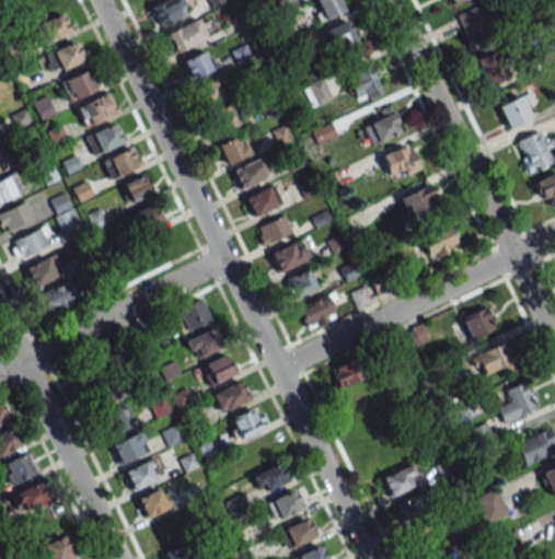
[(64,4),(60,0),(31,0),(29,1),(37,18),(64,4)]
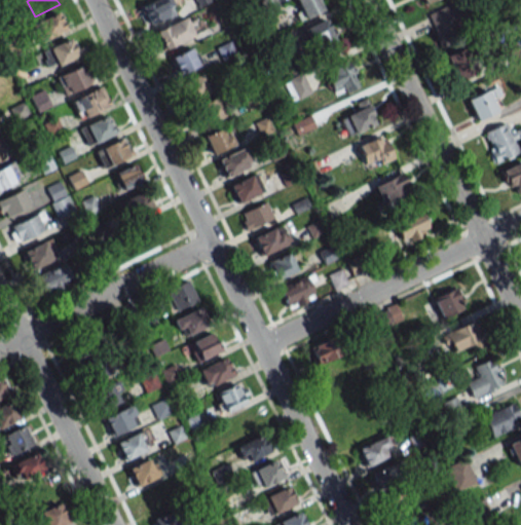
[(161,0),(146,7),(155,26),(181,13),(174,0),(161,0)]
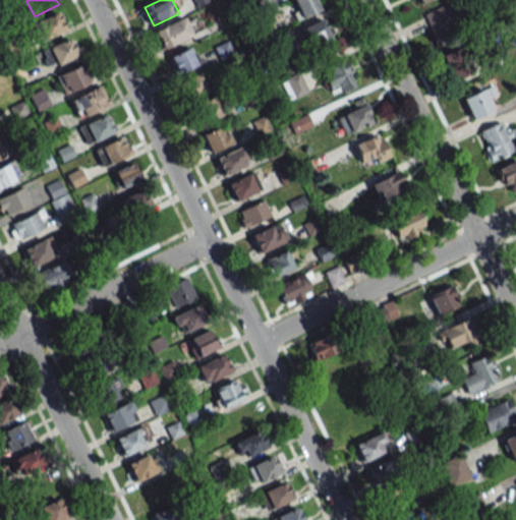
[(294,0),(303,19),(324,11),(319,0),(294,0)]
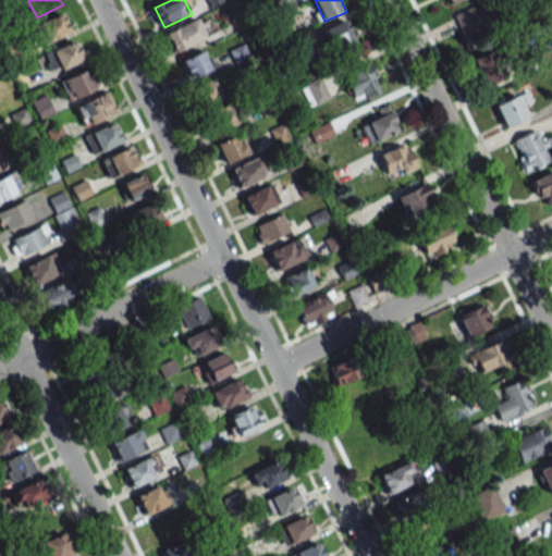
[(465,41),(492,39),(489,9),(463,11),(465,41)]
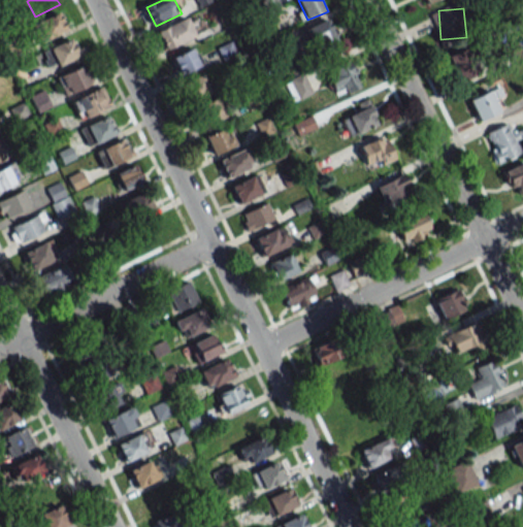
[(71,31),(62,12),(39,23),(48,41),(71,31)]
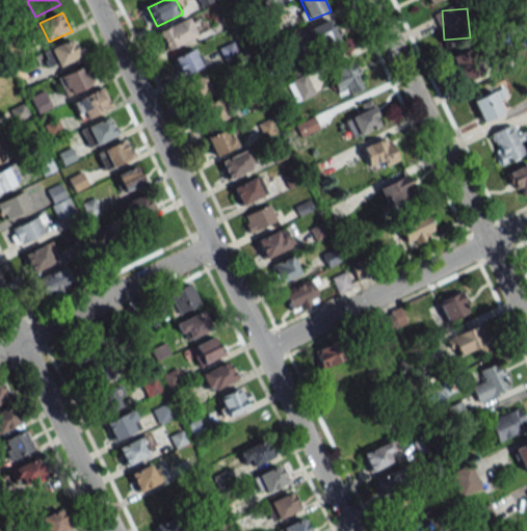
[(200,37),(192,19),(161,31),(169,50),(200,37)]
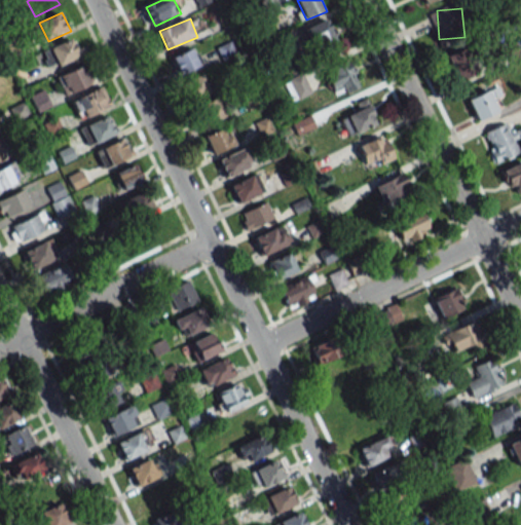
[(344,48),(328,20),(308,31),(324,60),(344,48)]
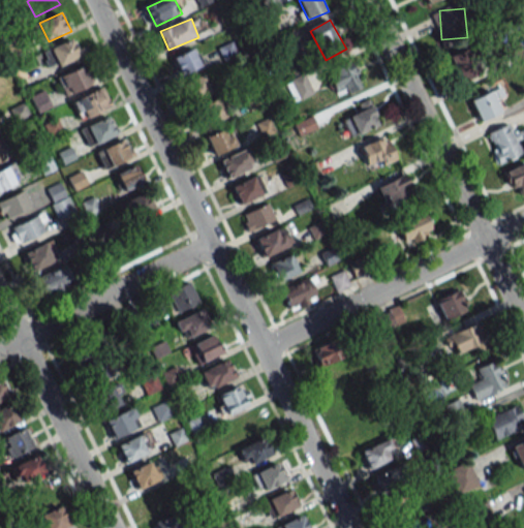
[(83,58),(75,39),(47,52),(54,69),(83,58)]
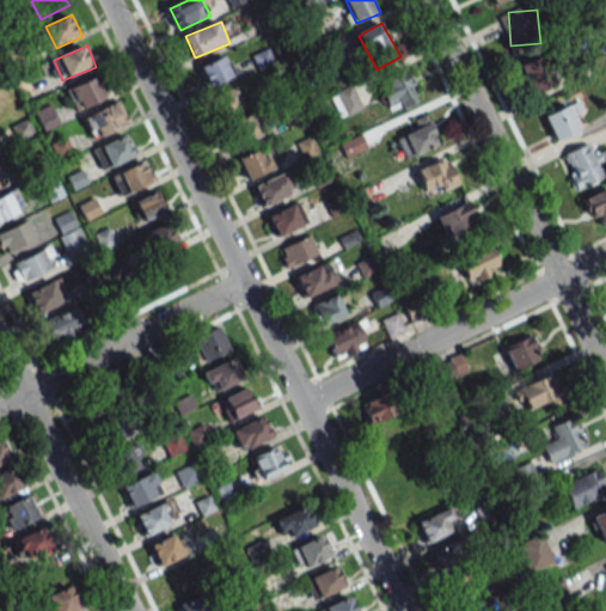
[(204,68),(213,87),(238,75),(228,56),(204,68)]
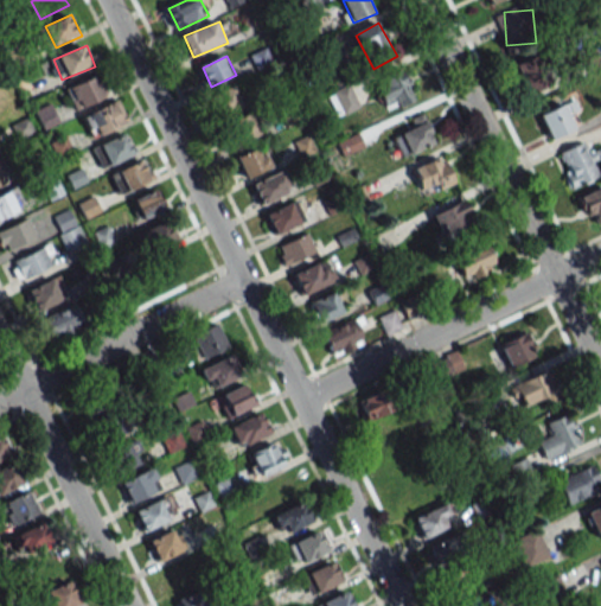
[(522,64),(528,94),(557,87),(550,57),(522,64)]
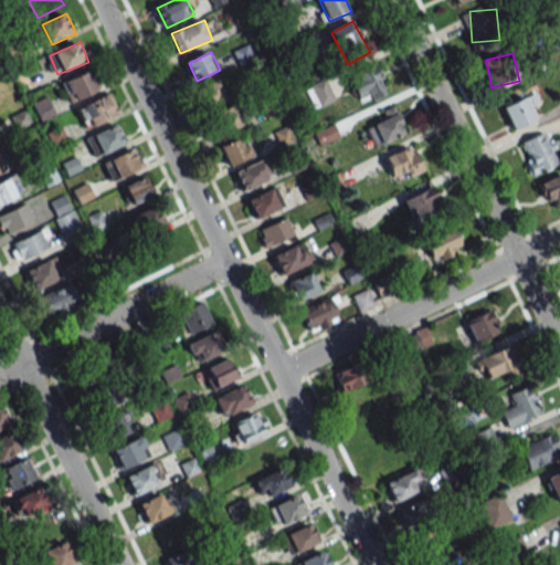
[(350,77),(365,104),(392,91),(378,63),(350,77)]
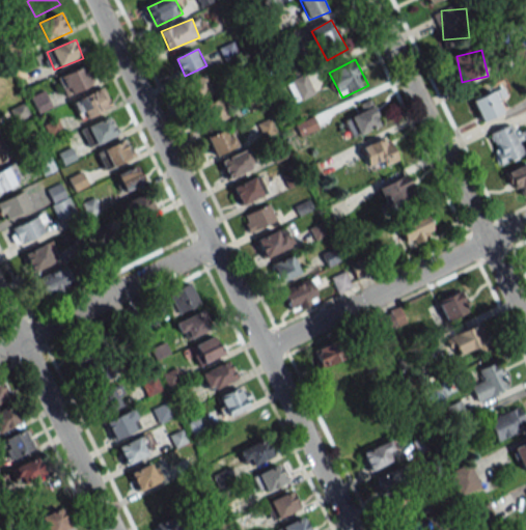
[(98,82),(88,64),(61,79),(71,96),(98,82)]
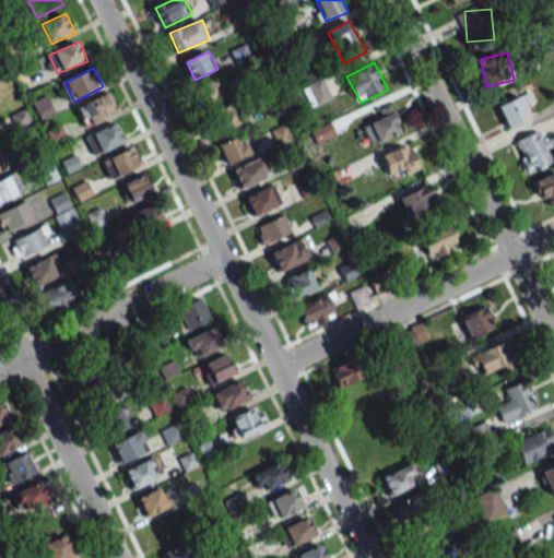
[(200,87),(210,107),(228,98),(219,79),(200,87)]
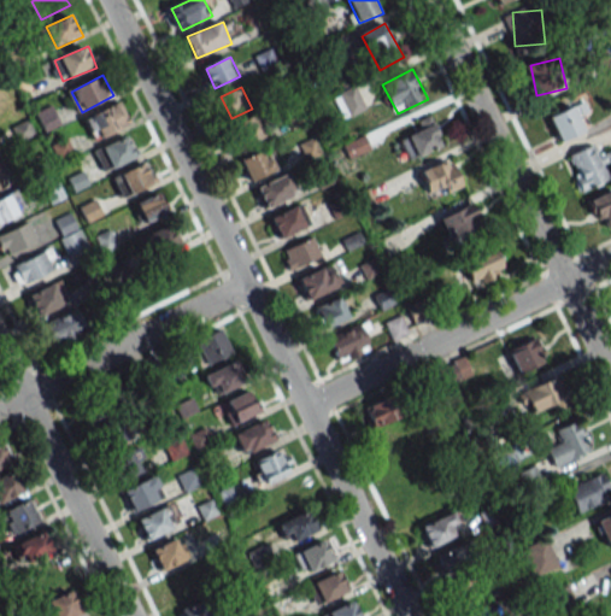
[(134,123),(123,101),(87,119),(98,141),(134,123)]
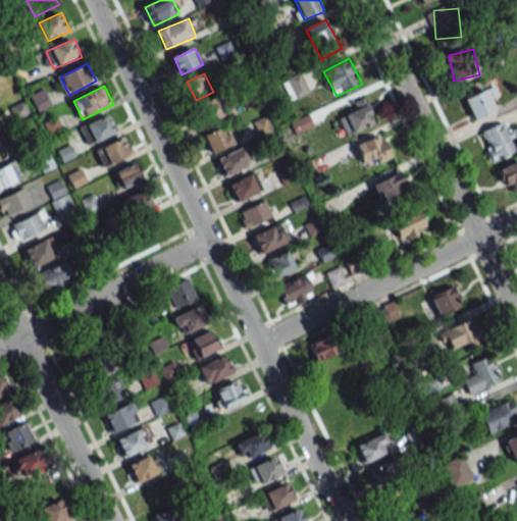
[(494,99),(501,97),(498,87),(468,98),(476,120),(498,112),(494,99)]
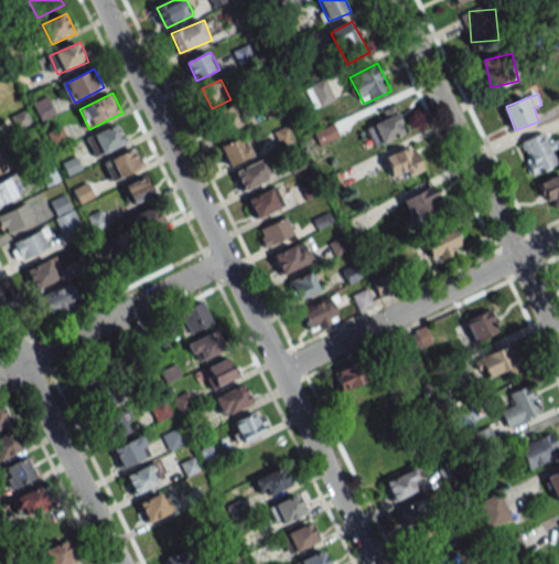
[(245,124),(236,105),(213,116),(223,135),(245,124)]
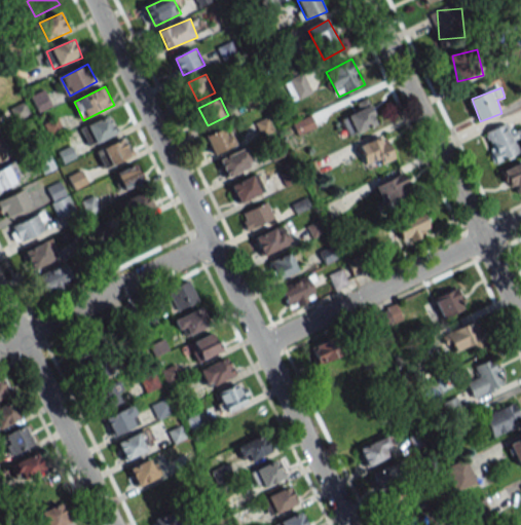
[(33,115),(25,103),(13,111),(22,123),(33,115)]
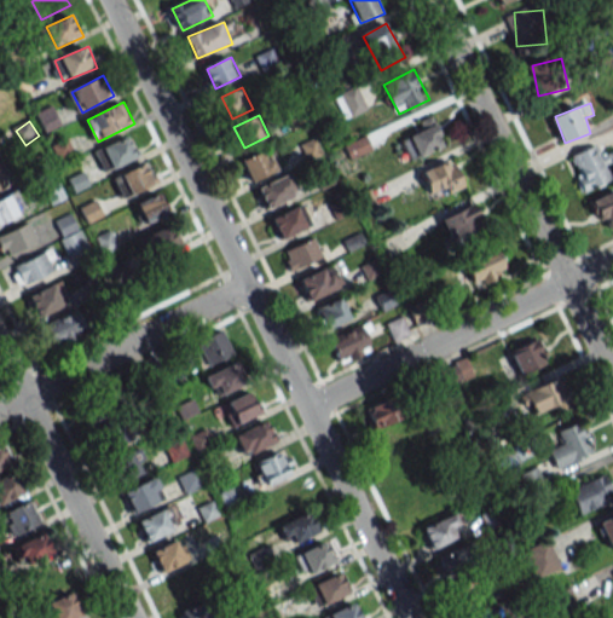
[(143,157),(133,137),(98,151),(108,173),(143,157)]
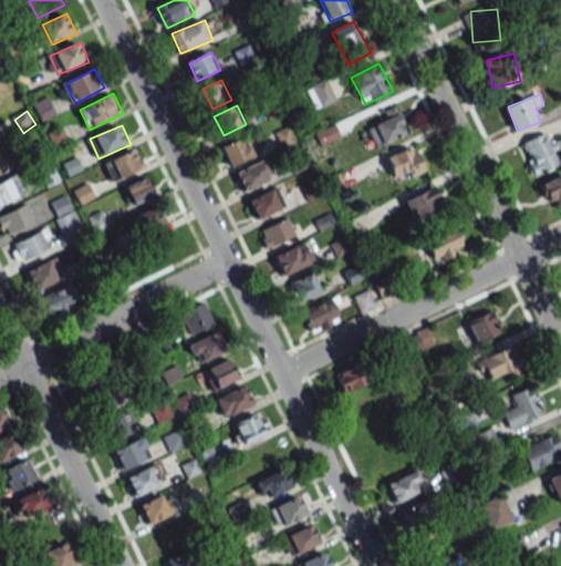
[(538,176),(560,167),(560,155),(559,153),(560,152),(560,141),(554,143),(549,133),(523,145),(538,176)]
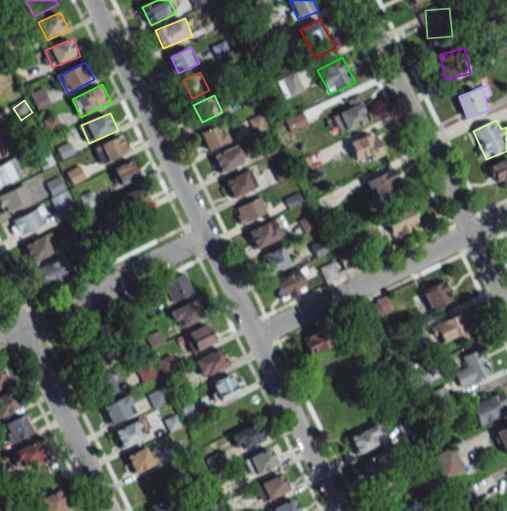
[(202,133),(211,151),(232,141),(224,123),(202,133)]
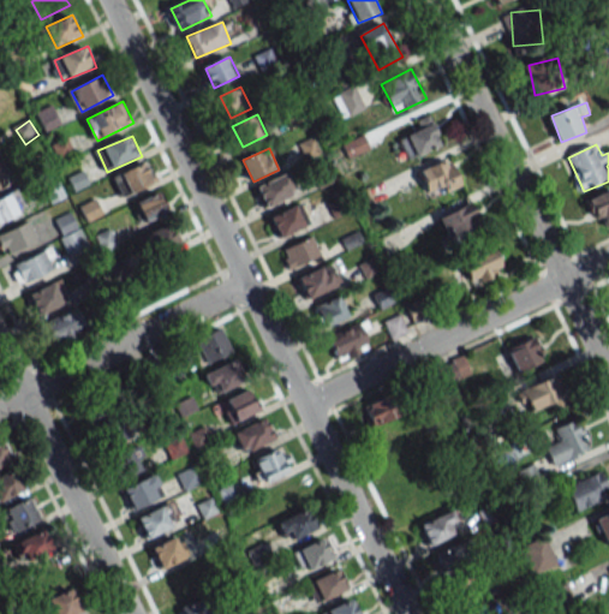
[(435,198),(465,184),(453,158),(423,172),(435,198)]
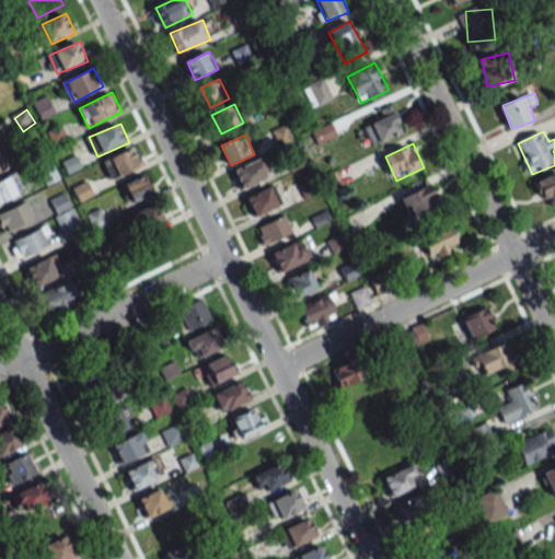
[(0,148),(0,172),(13,167),(4,147),(0,148)]
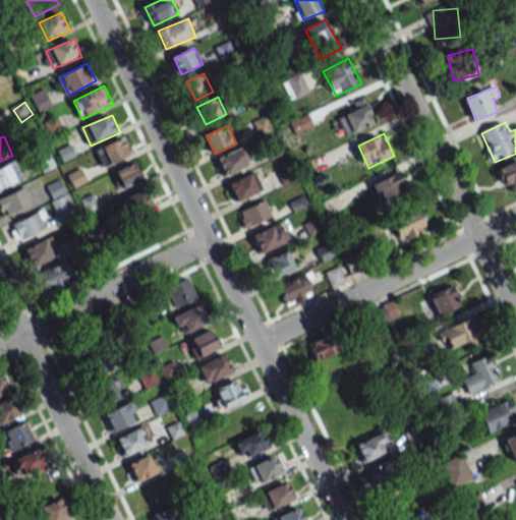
[(99,151),(107,167),(132,154),(124,137),(99,151)]
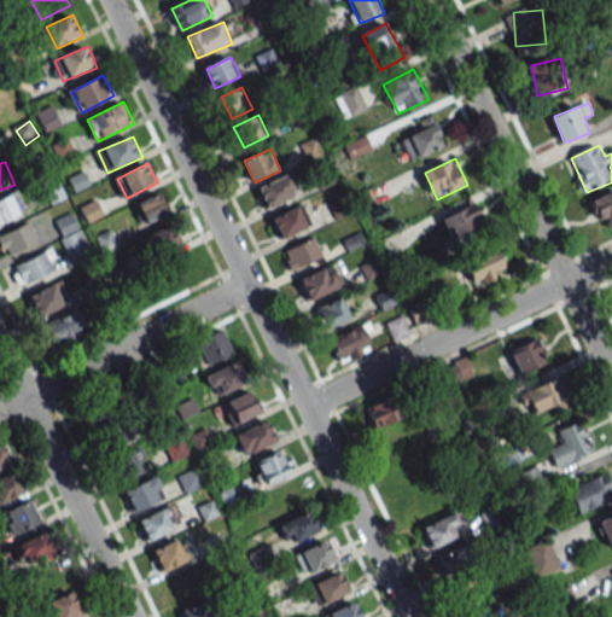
[(270,209),(301,195),(291,174),(261,188),(270,209)]
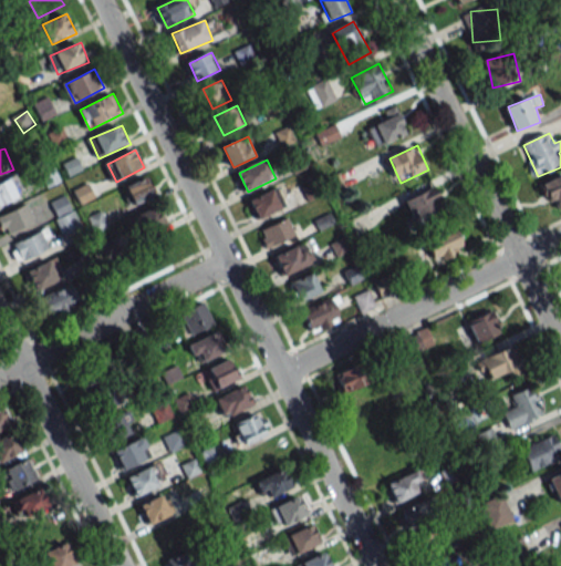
[(26,193),(16,176),(0,184),(0,206),(0,207),(26,193)]
